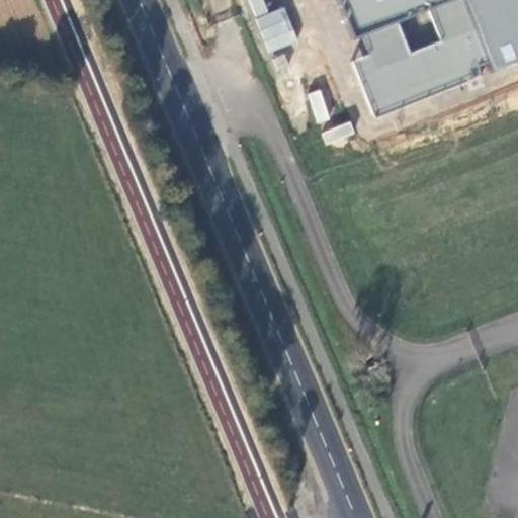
[(262,0),(248,0),(252,15),(265,11),(262,0)]
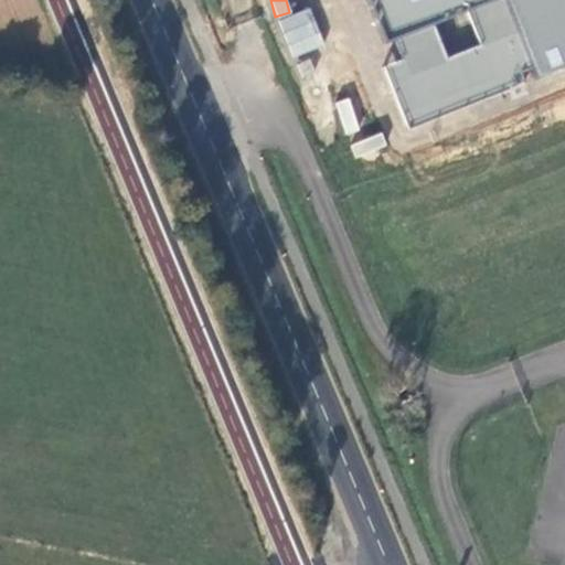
[(564,0),(377,0),(403,61),(384,67),(408,127),(564,65),(564,0)]
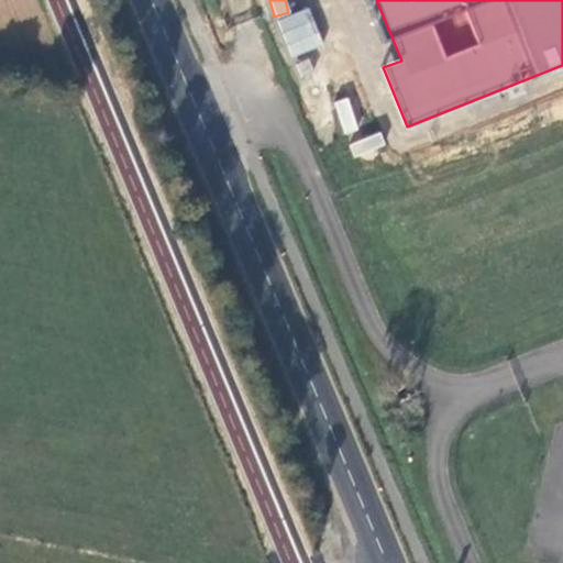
[(310,8),(277,19),(290,57),(323,46),(310,8)]
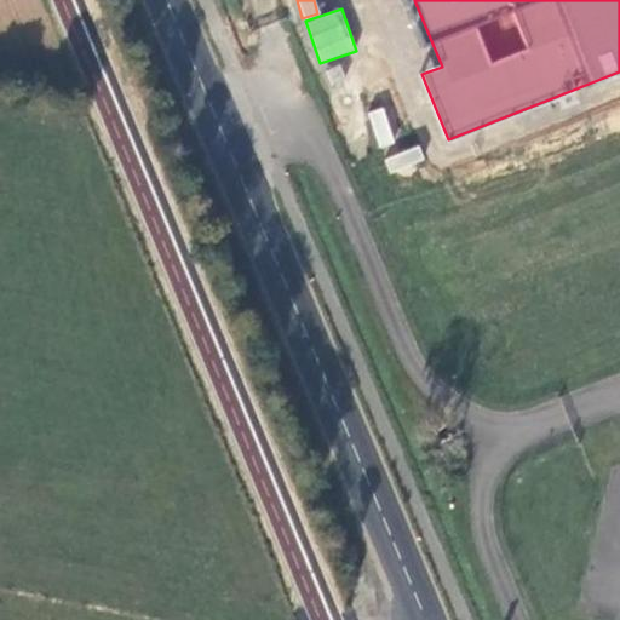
[(378,148),(395,143),(383,107),(366,112),(378,148)]
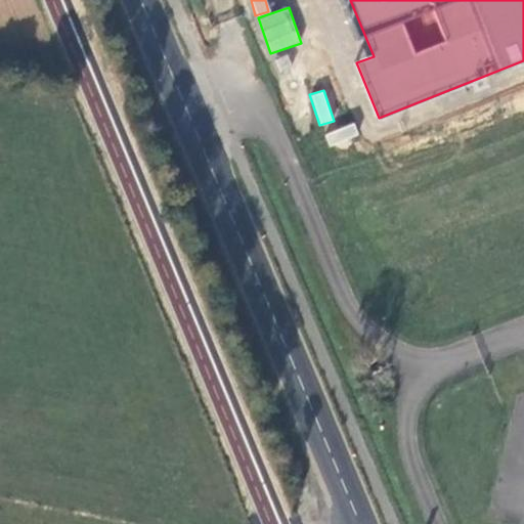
[(330,147),(358,136),(353,122),(323,133),(330,147)]
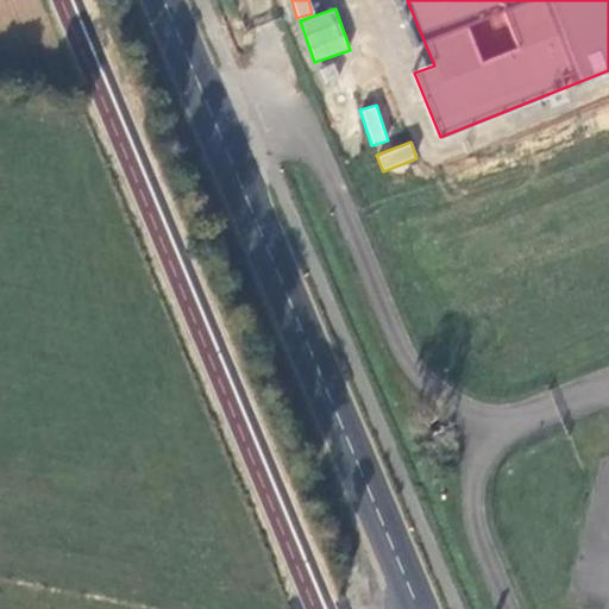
All buildings are outlined.
